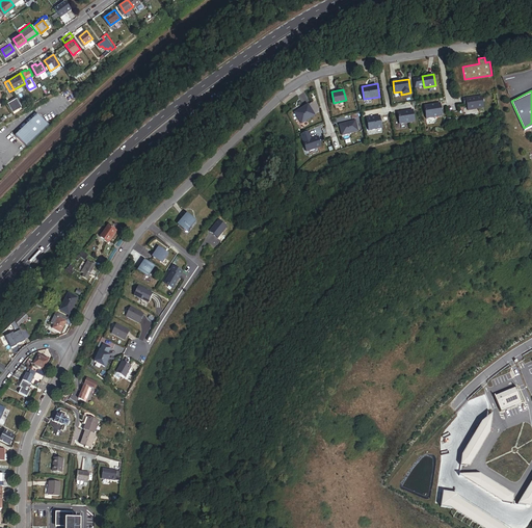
[(464,104),(467,104),(468,110),(483,107),(481,96),(463,99),(464,104)]
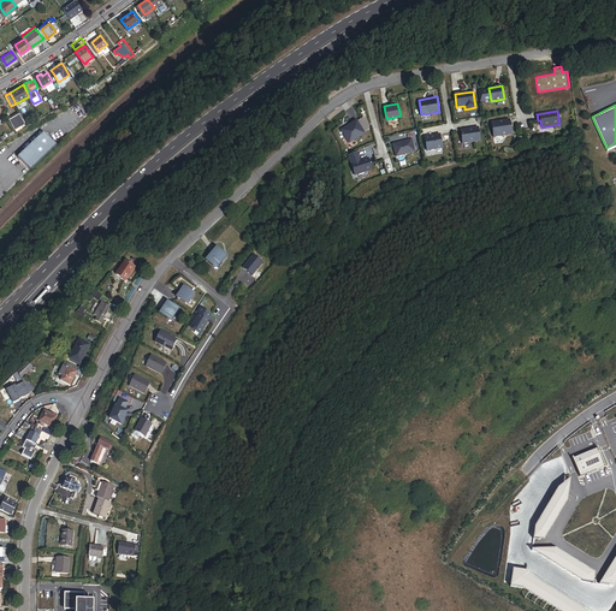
[(21,124),(24,122),(18,112),(7,117),(13,128),(15,128),(16,129),(21,126),(21,124)]
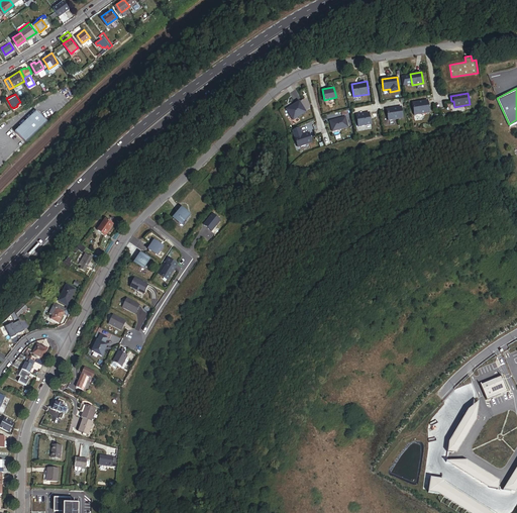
[(298,99),(285,108),(292,118),(305,110),(298,99)]
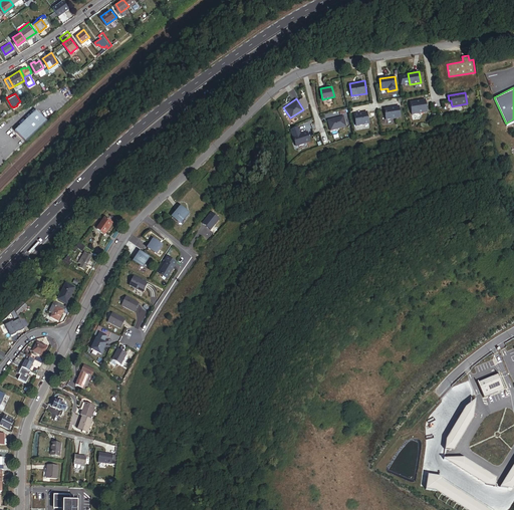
[(410,102),(412,113),(428,111),(426,99),(410,102)]
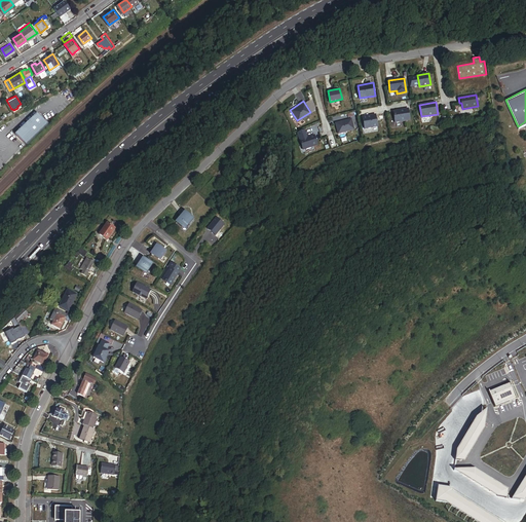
[(396,121),(410,119),(408,108),(400,109),(400,110),(397,110),(393,111),(396,121)]
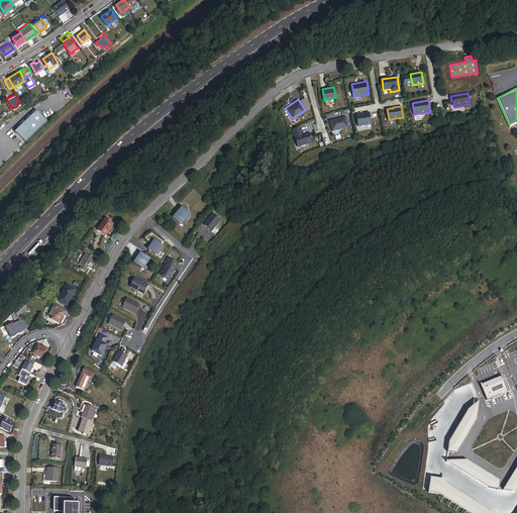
[(26,140),(48,120),(37,108),(15,129),(26,140)]
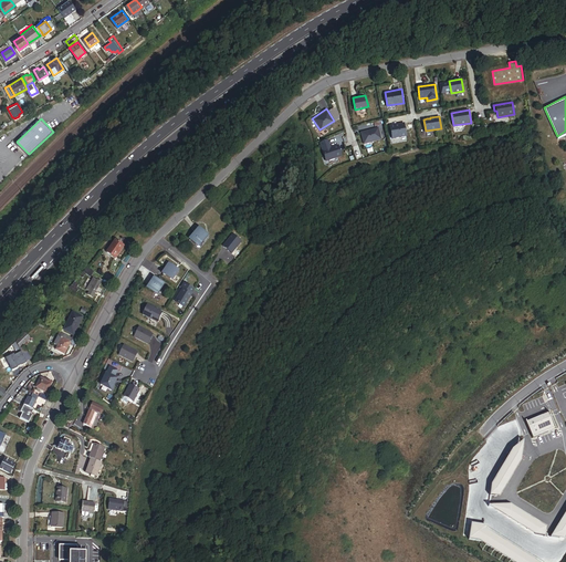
[(389,125),(392,137),(407,135),(405,123),(389,125)]
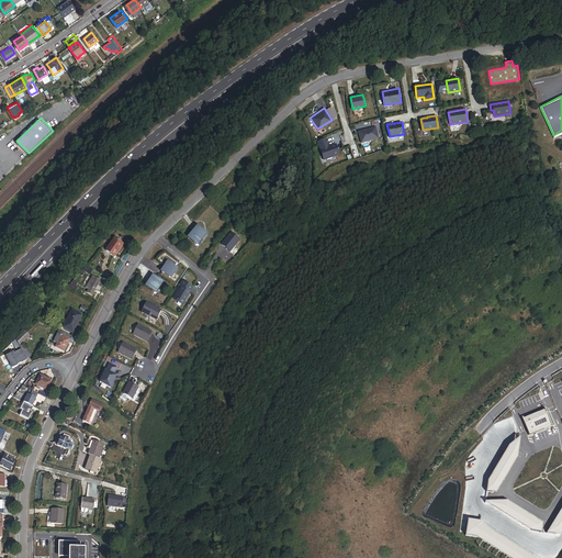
[(361,142),(379,137),(375,126),(368,127),(369,129),(367,130),(366,129),(358,131),(361,142)]
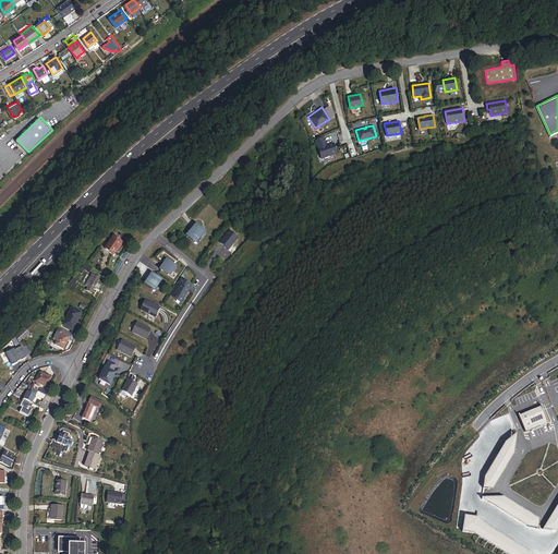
[(317,147),(320,158),(337,153),(332,142),(317,147)]
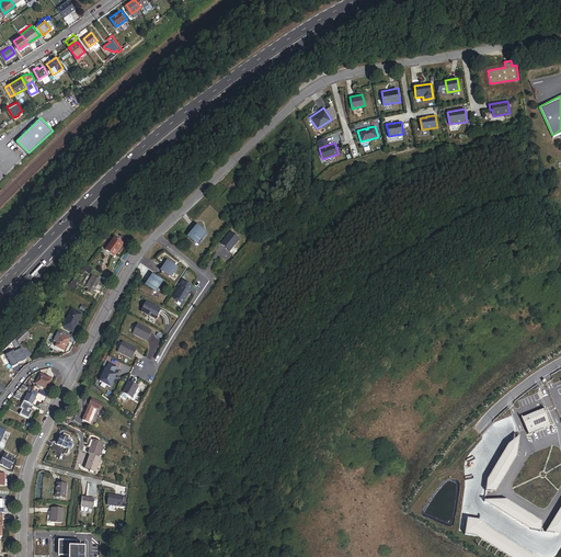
[(186,235),(193,240),(196,239),(204,231),(196,225),(186,235)]
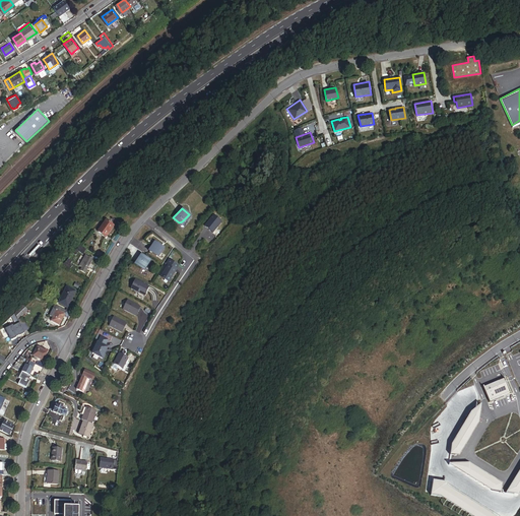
[(208,229),(211,232),(220,220),(211,214),(203,224),(208,229)]
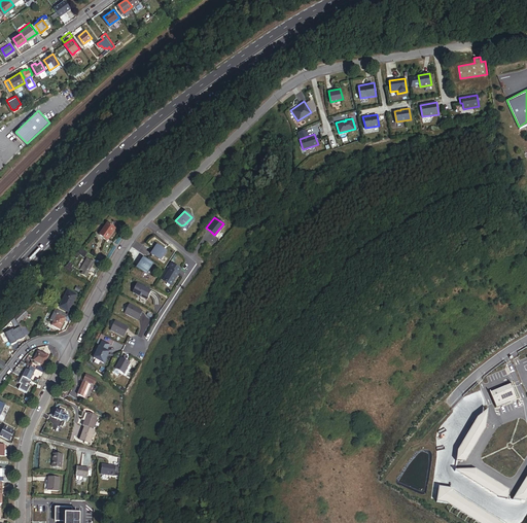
[(99,233),(106,238),(114,228),(107,221),(99,233)]
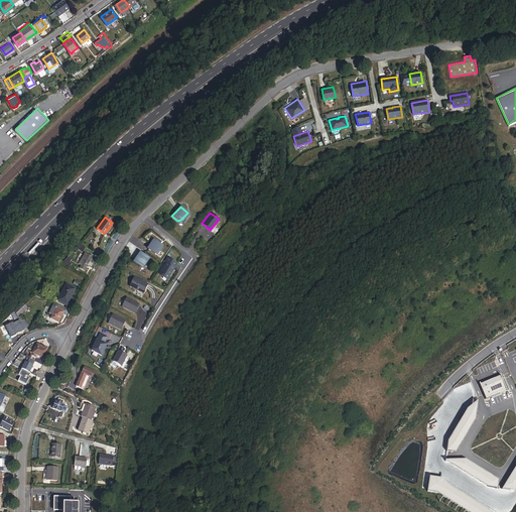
[(154,250),(159,243),(153,239),(146,247),(151,251),(154,250)]
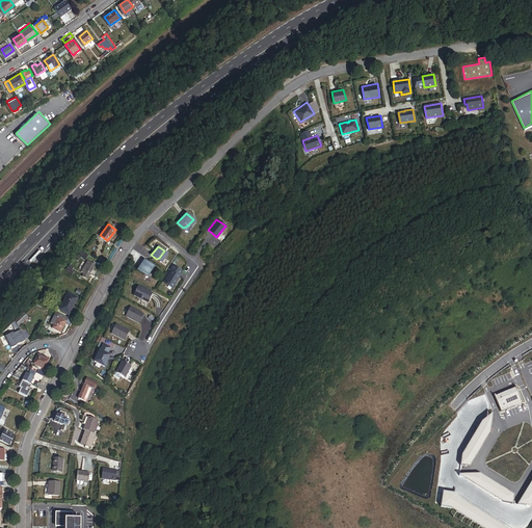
[(80,256),(84,259),(87,254),(81,249),(74,258),(76,260),(80,256)]
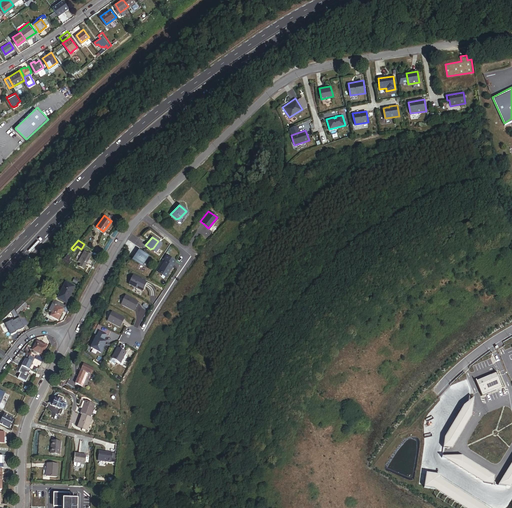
[(145,255),(137,249),(131,258),(137,262),(141,261),(145,255)]
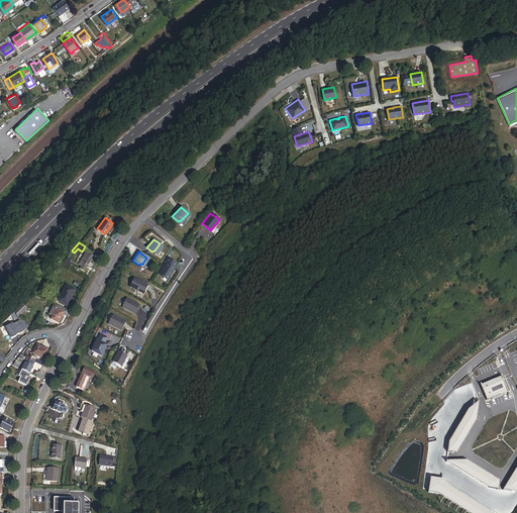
[(78,265),(81,266),(87,254),(84,253),(78,265)]
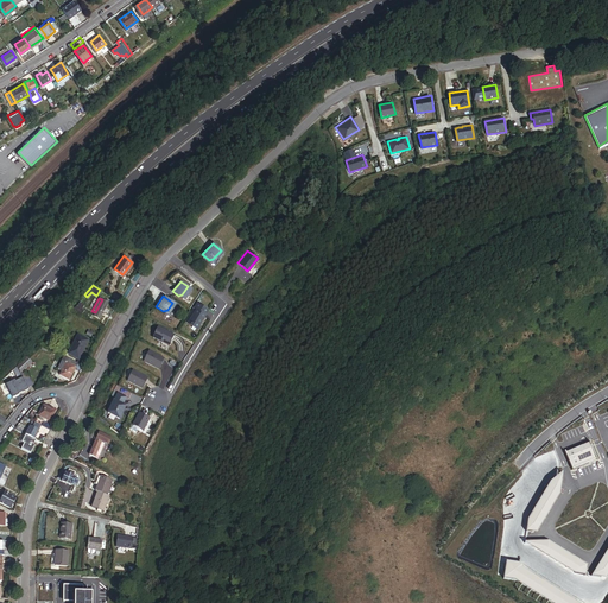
[(94,315),(99,318),(107,302),(102,299),(95,312),(94,315)]
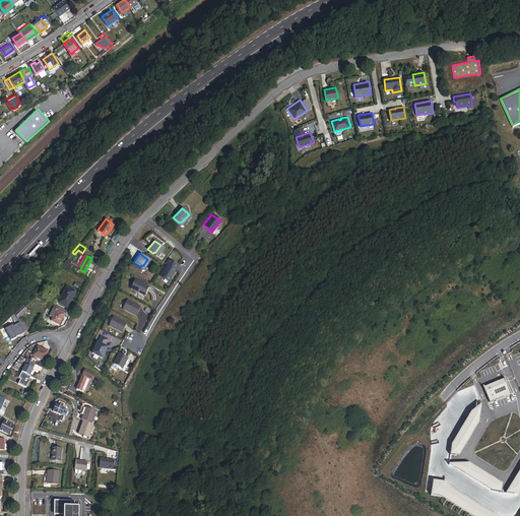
[(72,263),(69,261),(70,259),(68,257),(62,263),(68,266),(72,263)]
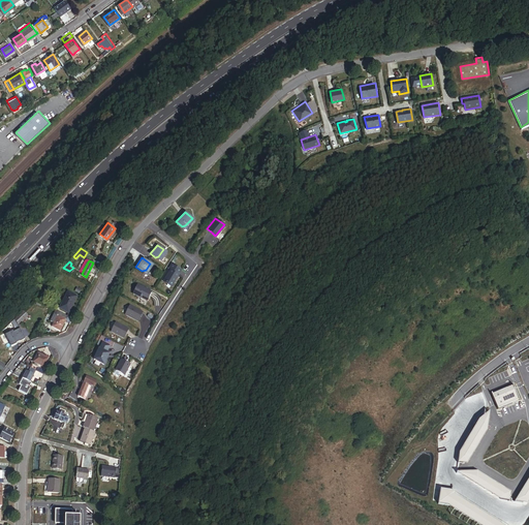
[(162,280),(170,285),(175,277),(178,273),(180,269),(170,263),(168,267),(169,268),(162,280)]
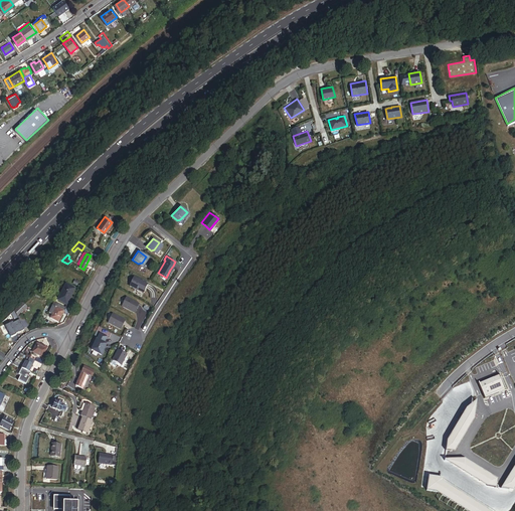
[(129,285),(143,291),(145,287),(147,282),(134,276),(129,285)]
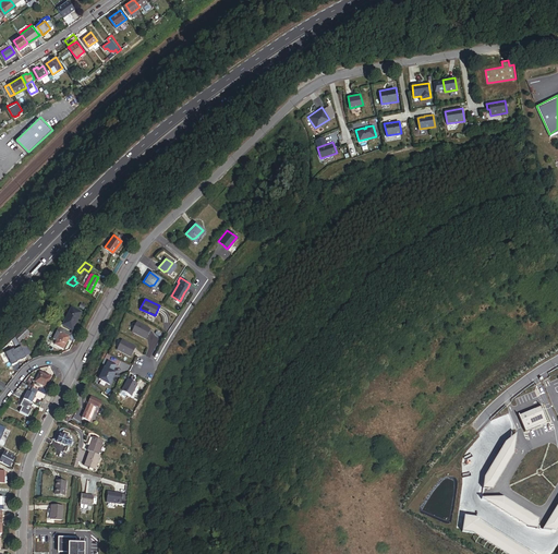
[(64,323),(73,327),(81,310),(70,304),(64,316),(67,317),(64,323)]
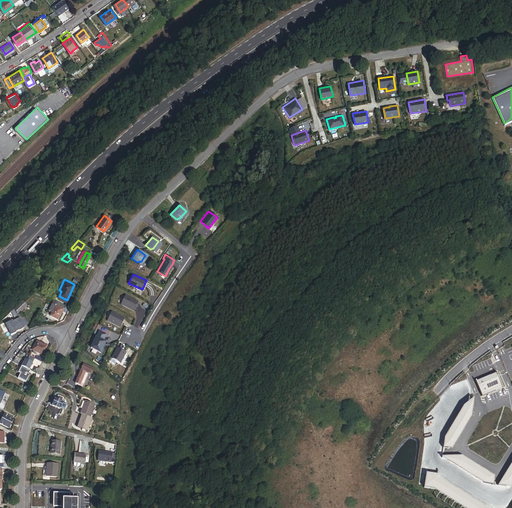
[(124,294),(120,302),(132,309),(135,304),(137,300),(124,294)]
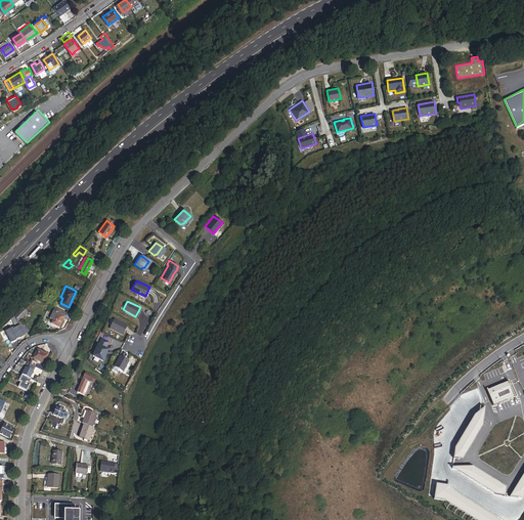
[(18,320),(22,317),(29,311),(24,306),(14,314),(18,320)]
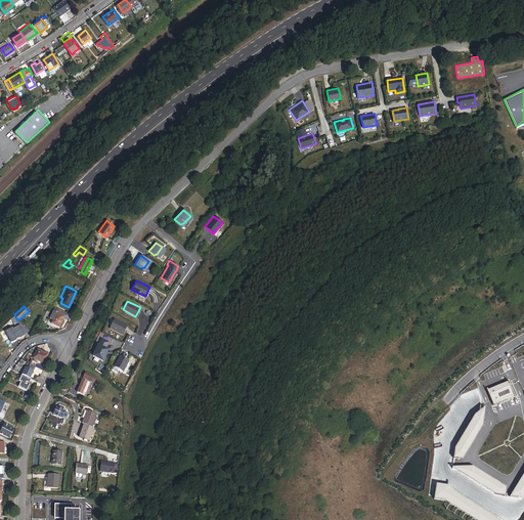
[(54,309),(66,314),(67,311),(55,306),(54,309)]
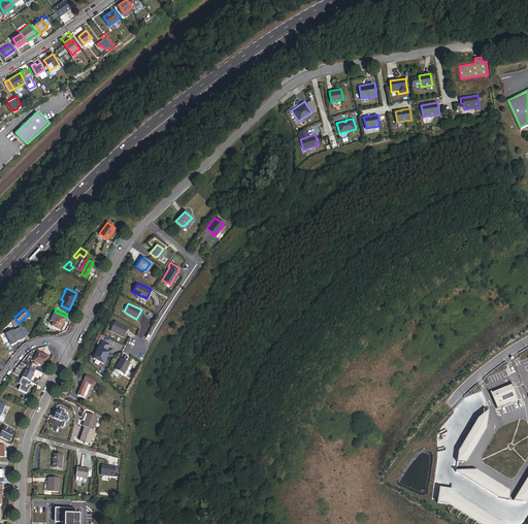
[(52,324),(60,328),(66,317),(55,312),(51,319),(54,321),(52,324)]
